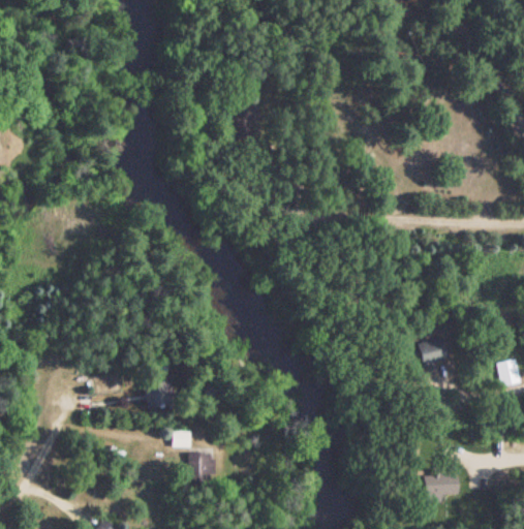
[(502,387),(521,382),(516,359),(497,363),(502,387)]
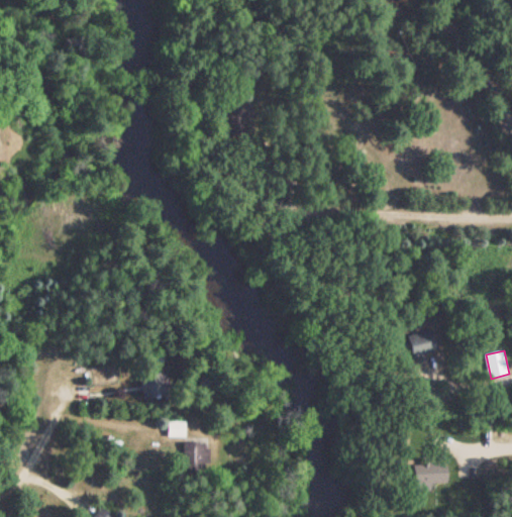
[(142,374),(142,398),(168,398),(168,374),(142,374)]
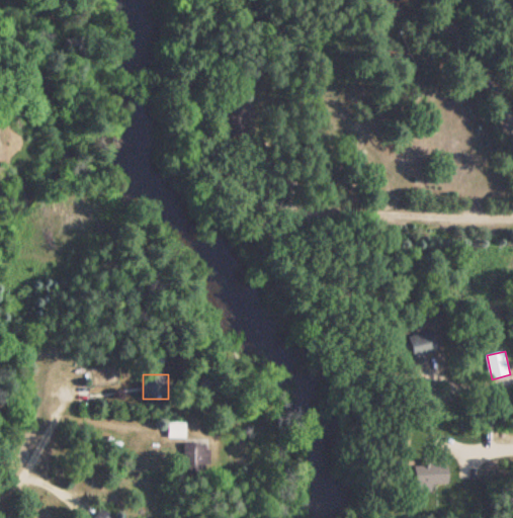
[(169,438),(186,438),(186,421),(169,421),(169,438)]
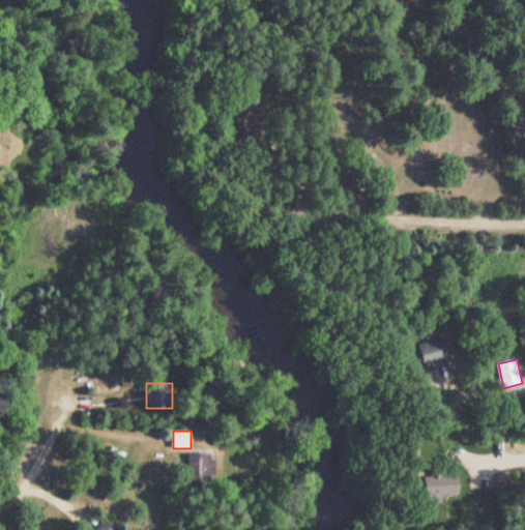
[(190,478),(204,478),(204,457),(190,457),(190,478)]
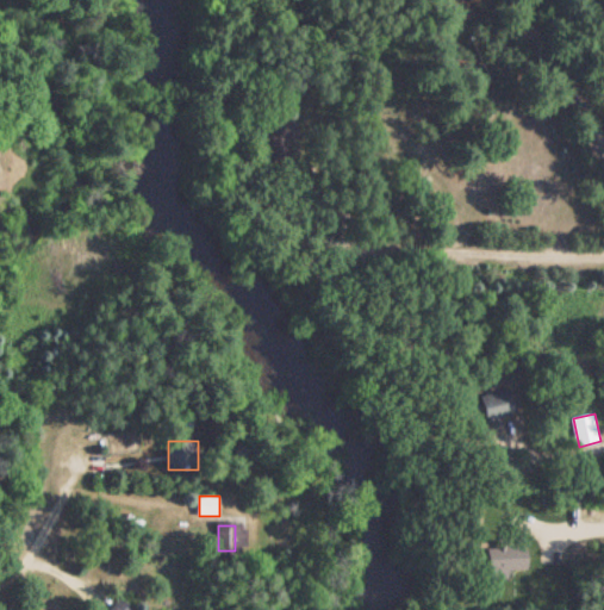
[(109,609),(138,609),(139,609),(116,597),(109,609)]
